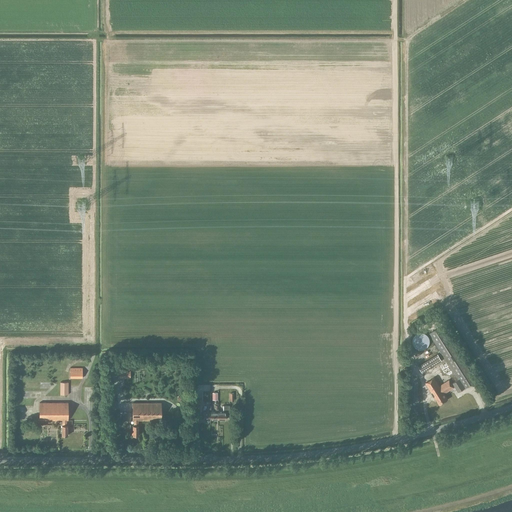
[(438,282),(443,279),(439,272),(436,273),(438,277),(433,280),(432,277),(421,283),(424,288),(437,281),(438,282)]
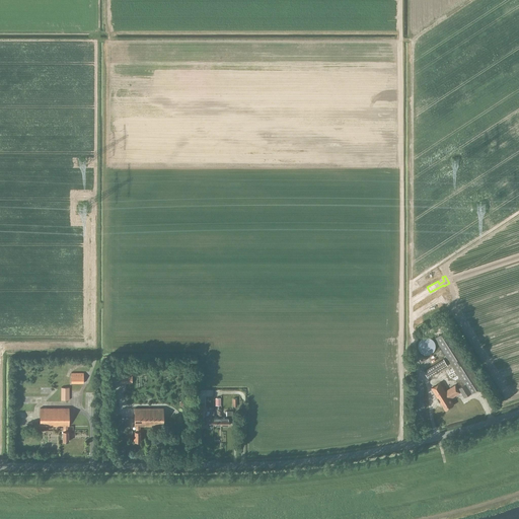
[(444,293),(432,300),(435,305),(447,298),(444,293)]
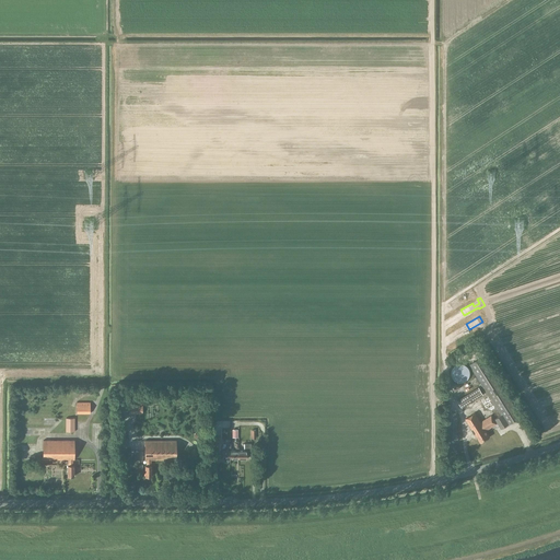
[(482,357),(469,365),(501,416),(496,420),(501,430),(508,426),(521,417),(482,357)]
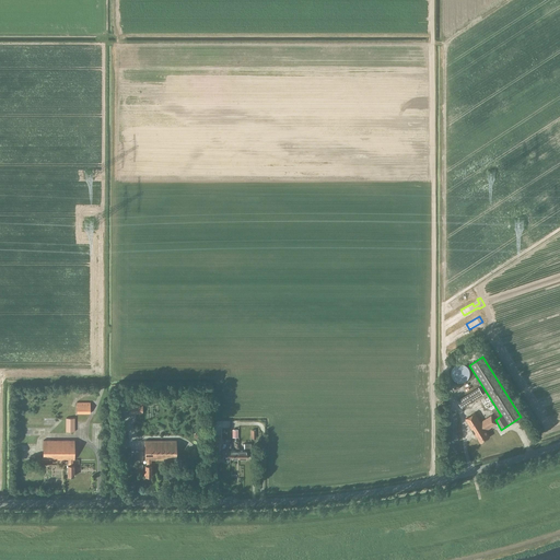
[(470,374),(470,373),(470,372),(469,371),(469,370),(469,369),(468,369),(468,368),(467,366),(466,365),(465,365),(465,364),(464,364),(463,364),(462,364),(461,364),(459,364),(458,364),(457,364),(456,365),(455,365),(455,366),(454,366),(454,368),(453,369),(452,370),(452,371),(452,372),(452,373),(452,374),(452,375),(452,376),(452,377),(453,377),(453,378),(454,380),(455,381),(456,382),(457,382),(458,382),(459,383),(461,383),(462,383),(463,383),(464,383),(464,382),(465,382),(466,381),(467,381),(467,380),(468,380),(468,378),(469,378),(469,377),(469,376),(470,375),(470,374)]
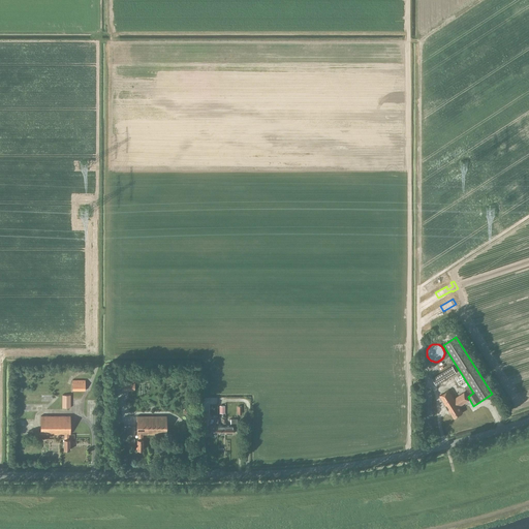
[(442,381),(457,372),(453,366),(438,375),(438,374),(431,379),(435,385),(442,381)]
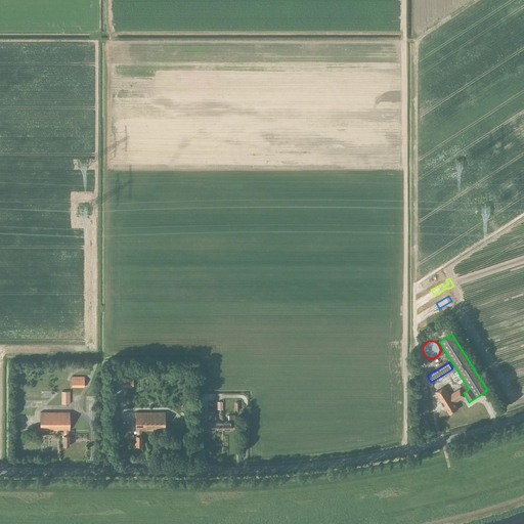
[(84,377),(72,377),(72,387),(84,387),(84,377)]
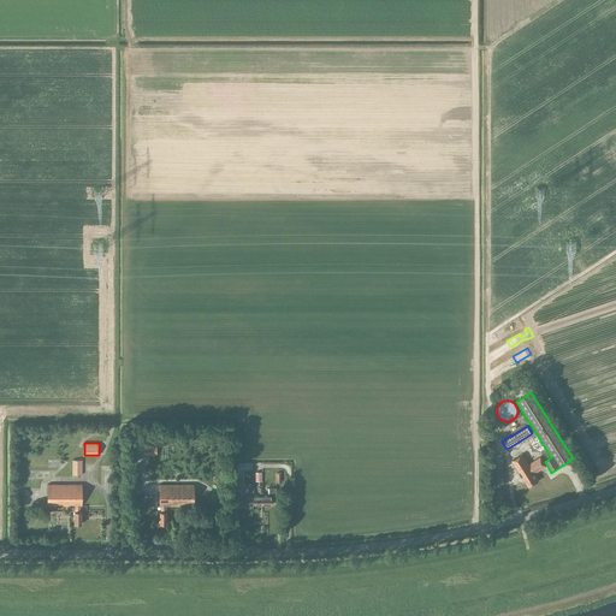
[(142,443),(142,455),(157,455),(157,443),(142,443)]
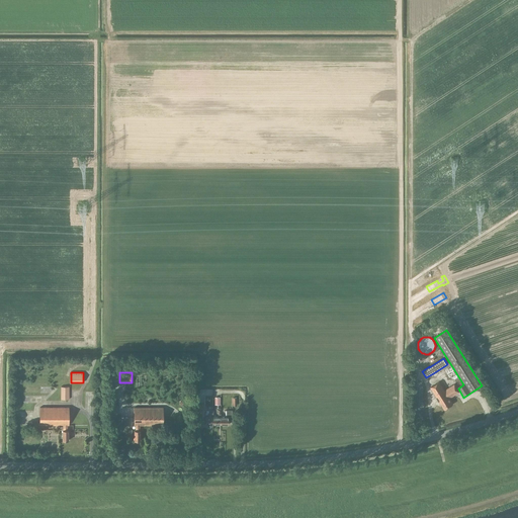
[(449,399),(459,393),(454,384),(444,391),(439,382),(431,387),(444,410),(453,405),(449,399)]
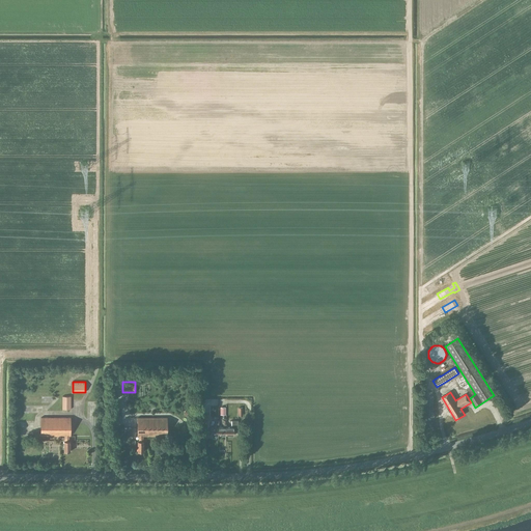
[(71,410),(71,396),(62,396),(62,410),(71,410)]
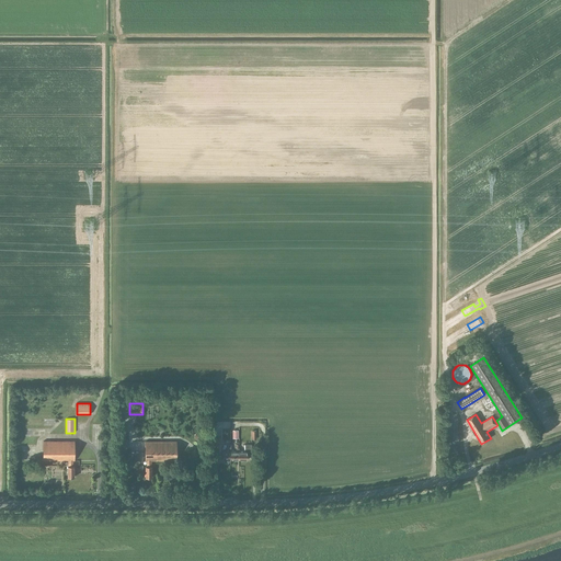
[(525,428),(530,438),(535,435),(530,425),(525,428)]
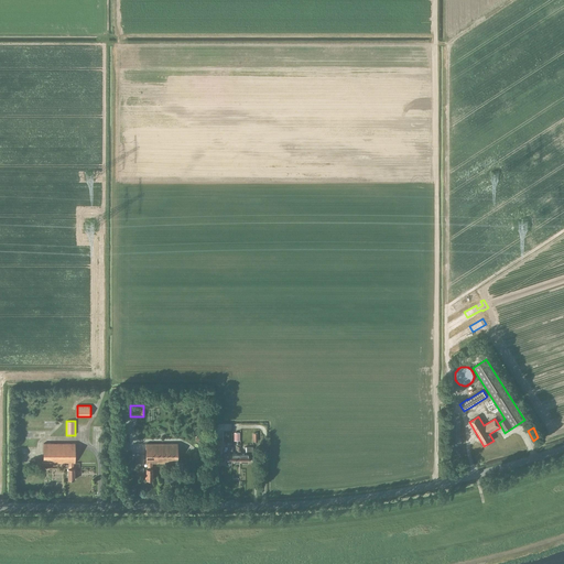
[(75,444),(43,444),(43,463),(68,463),(68,468),(74,468),(74,463),(75,463),(75,444)]
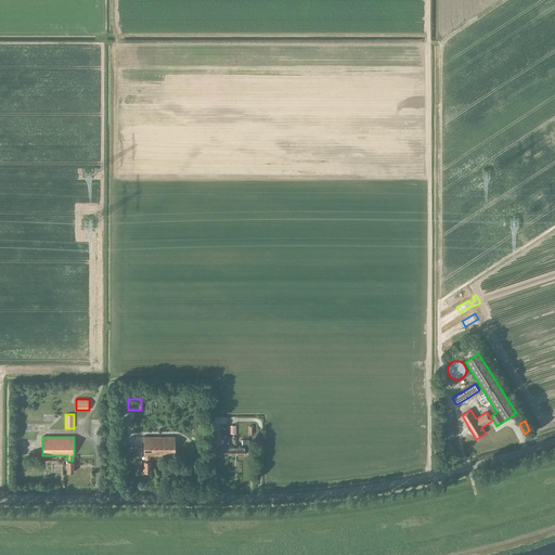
[(145,455),(145,461),(150,461),(150,455),(175,455),(175,437),(144,437),(144,455),(145,455)]
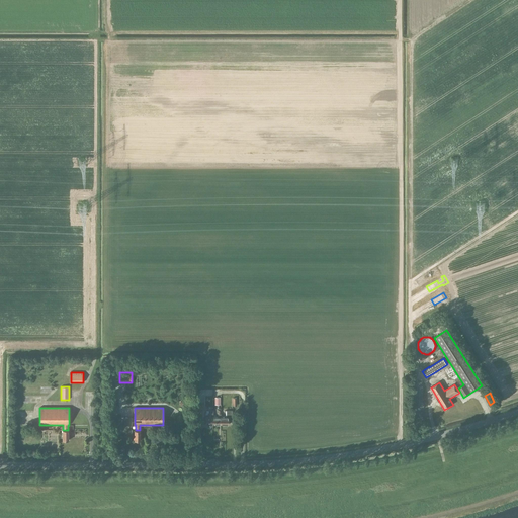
[(221,425),(229,425),(229,419),(233,419),(233,411),(226,411),(226,417),(221,417),(221,425)]
